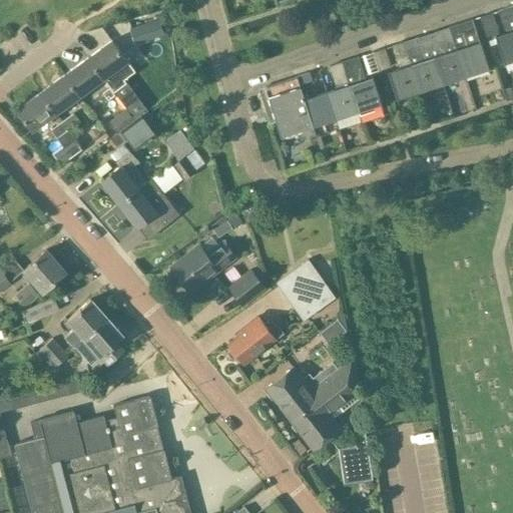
[(504,65),(512,61),(512,15),(510,7),(498,11),(504,32),(498,34),(492,13),(480,17),(488,41),(495,39),(504,65)]
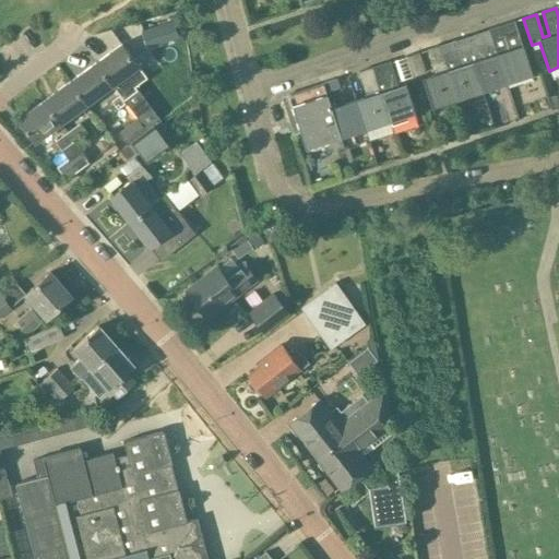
[(142,32),(147,48),(179,38),(174,21),(142,32)]
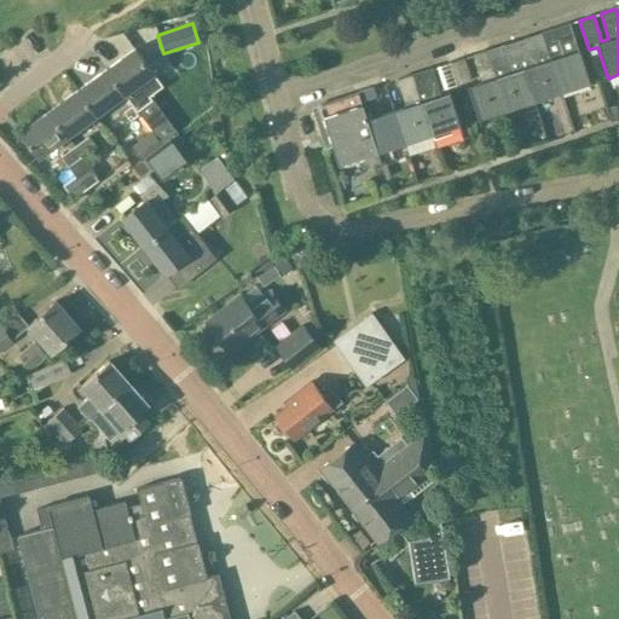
[(570,23),(541,33),(560,94),(589,85),(577,51),(578,50),(570,23)]
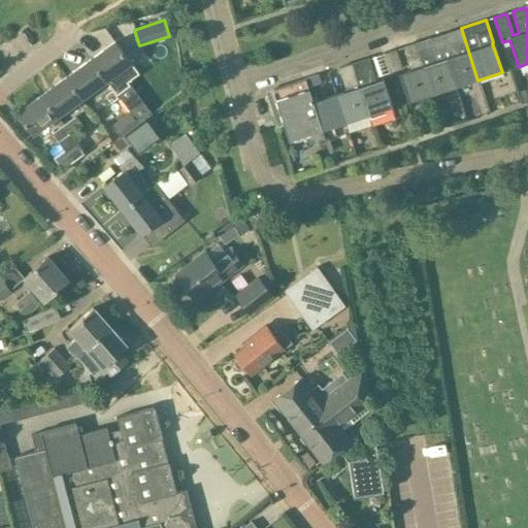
[(455,88),(477,80),(461,28),(438,35),(455,88)]
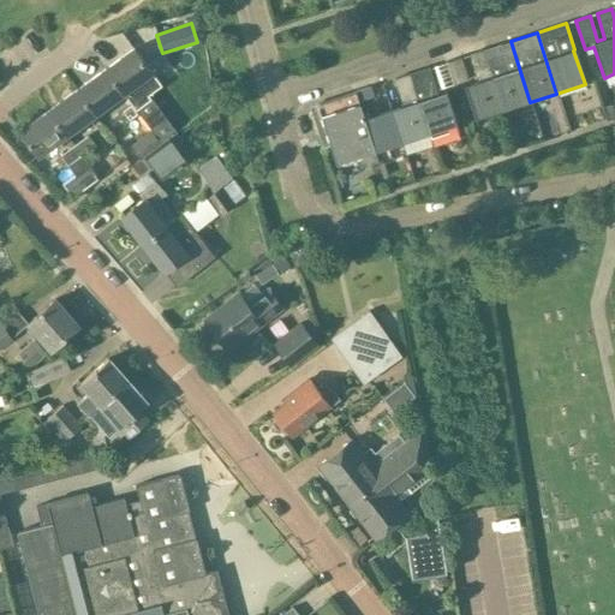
[(511,41),(483,51),(502,112),(530,102),(511,41)]
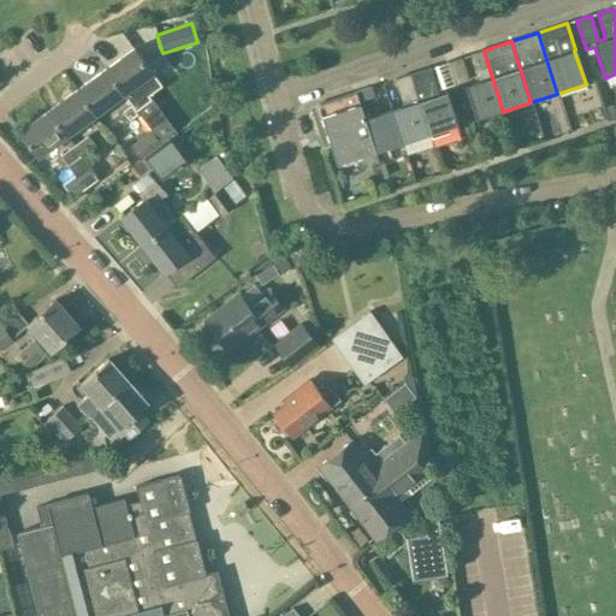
[(161,87),(153,75),(136,51),(108,71),(125,95),(131,104),(136,111),(150,100),(148,96),(161,87)]
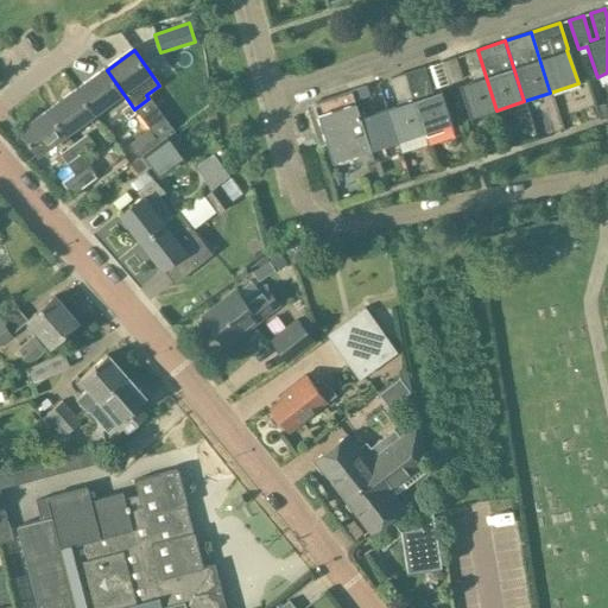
[(463,55),(472,81),(460,86),(470,119),(496,111),(477,50),(463,55)]
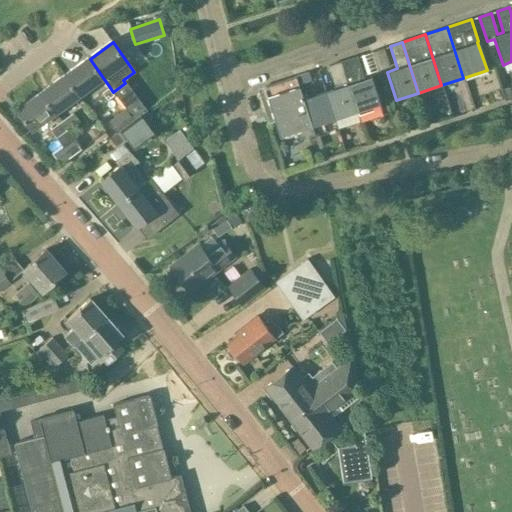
[(357,56),(339,62),(356,114),(380,106),(371,77),(365,79),(357,56)]
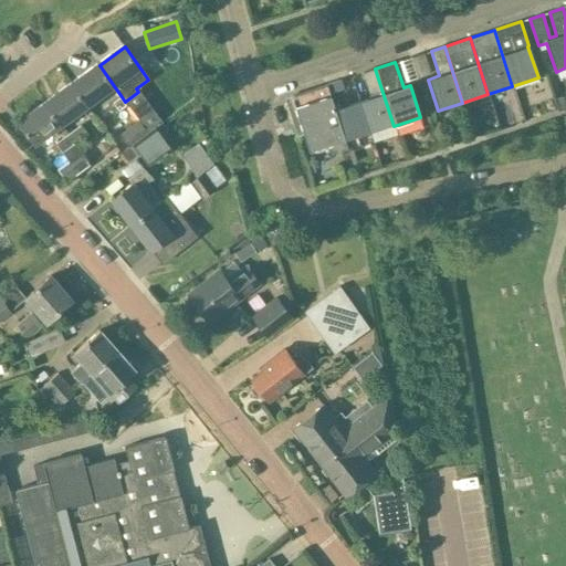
[(87,107),(115,87),(100,65),(72,85),(87,107)]
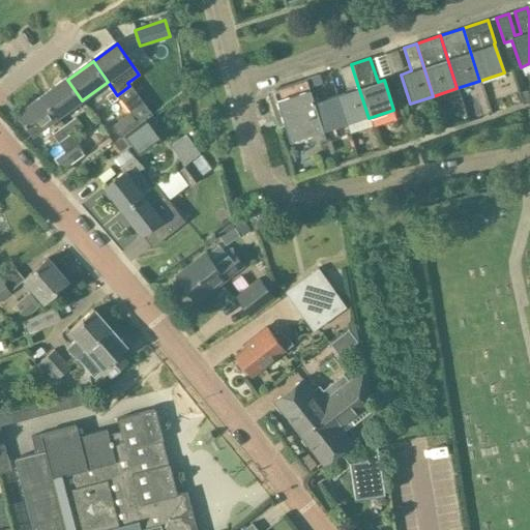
[(347,92),(336,95),(346,125),(369,118),(351,64),(339,68),(347,92)]
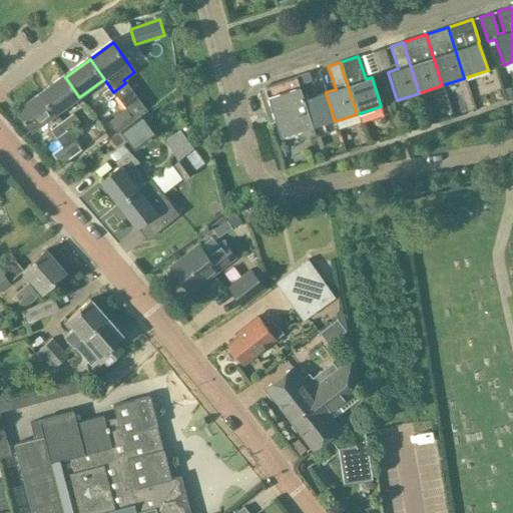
[(326,92),(317,95),(310,72),(296,77),(312,129),(335,121),(326,92)]
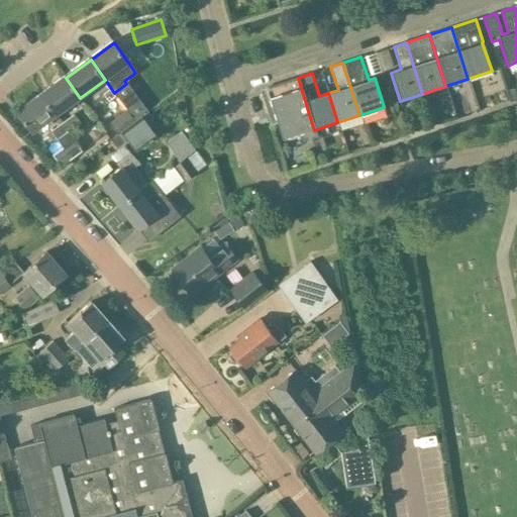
[(57,114),(80,98),(66,78),(41,95),(57,114)]
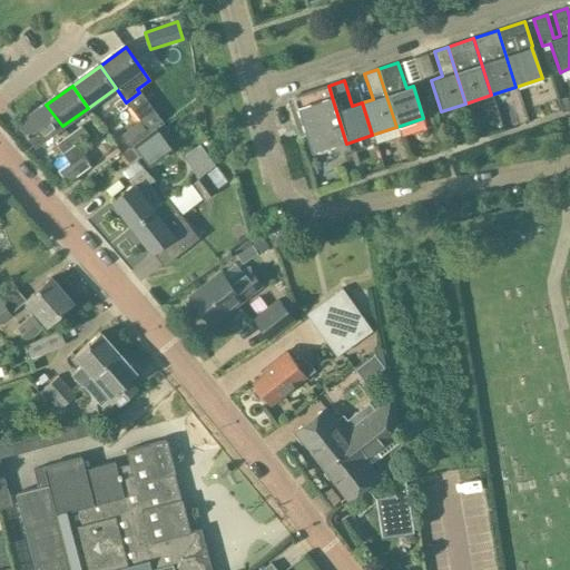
[(322,151),(346,144),(328,86),(286,99),(298,137),(315,133),(322,151)]
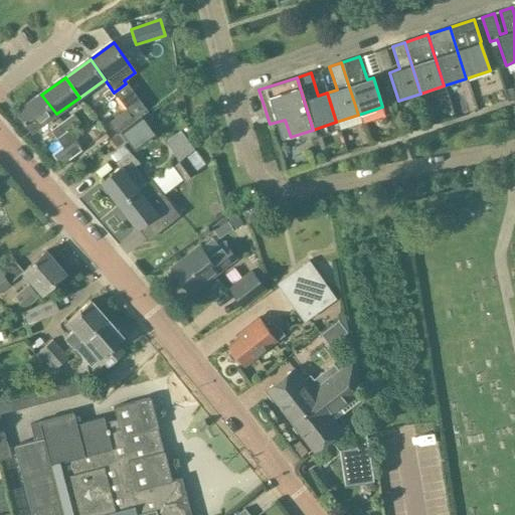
[(117,97),(114,93),(110,87),(98,96),(105,105),(117,97)]
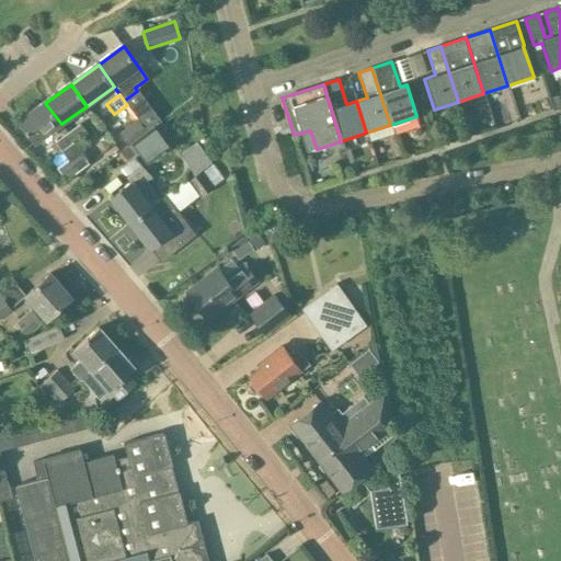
[(140,119),(151,110),(138,96),(127,106),(140,119)]
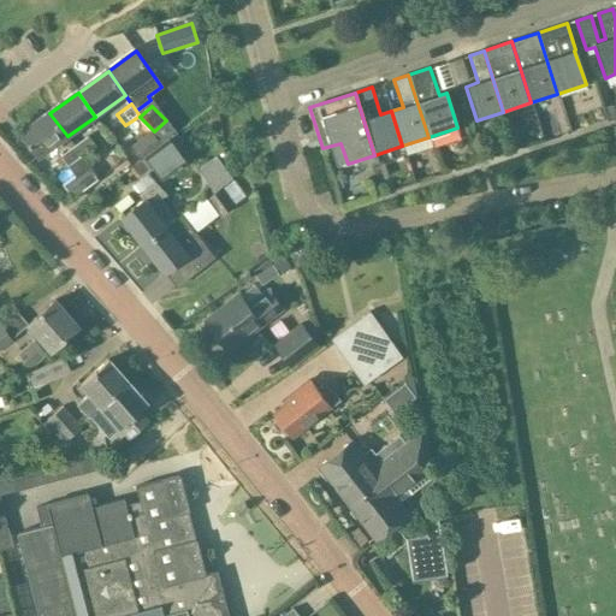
[(83,157),(75,146),(67,136),(49,113),(21,134),(37,158),(63,140),(70,149),(60,157),(75,176),(63,184),(72,199),(98,181),(94,175),(95,175),(83,157)]
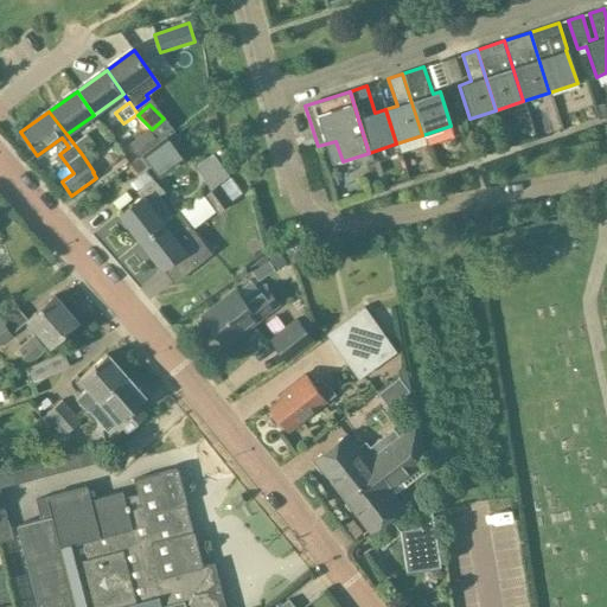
[(128,144),(139,158),(159,142),(149,128),(128,144)]
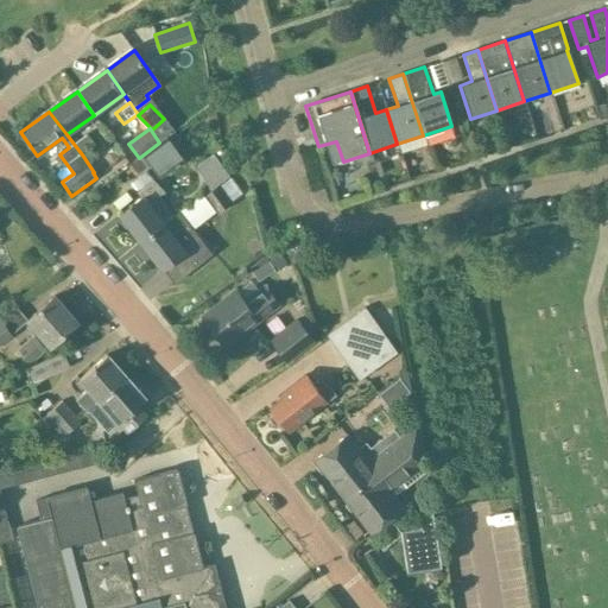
[(87,134),(74,144),(82,154),(95,145),(87,134)]
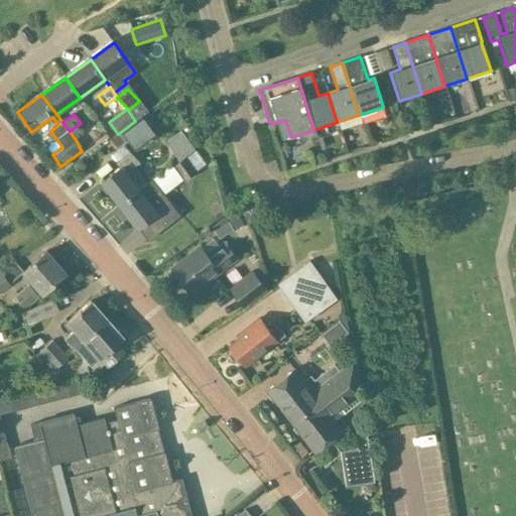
[(143,115),(142,116),(135,121),(118,134),(110,139),(117,148),(127,140),(135,151),(157,135),(143,115)]
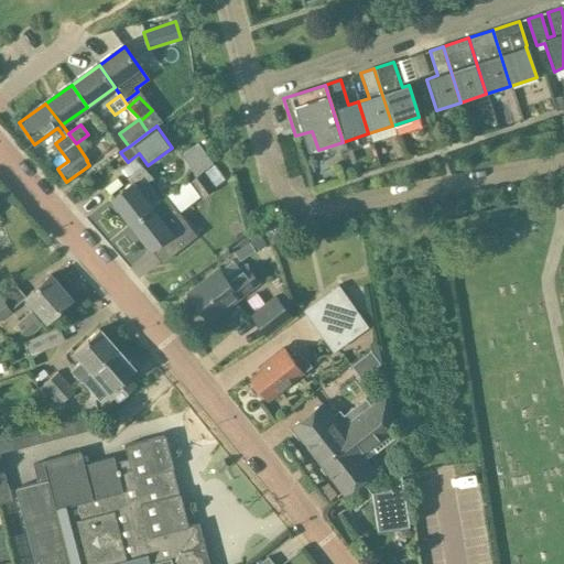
[(177,152),(193,174),(212,161),(196,140),(177,152)]
